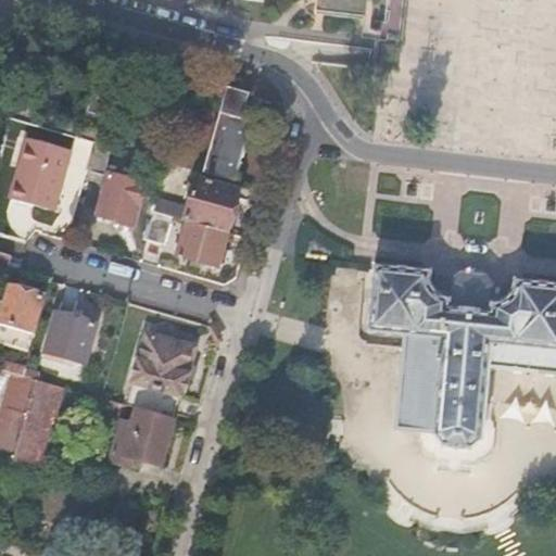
[(316,0),(316,7),(390,13),(390,0),(316,0)]
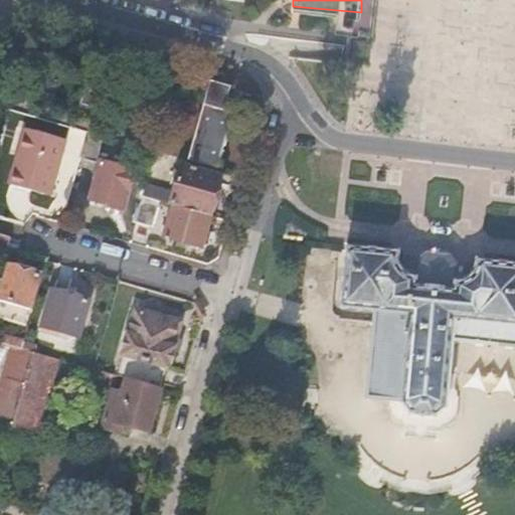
[(208,92),(189,157),(218,165),(233,111),(220,107),(226,82),(195,73),(191,87),(208,92)]
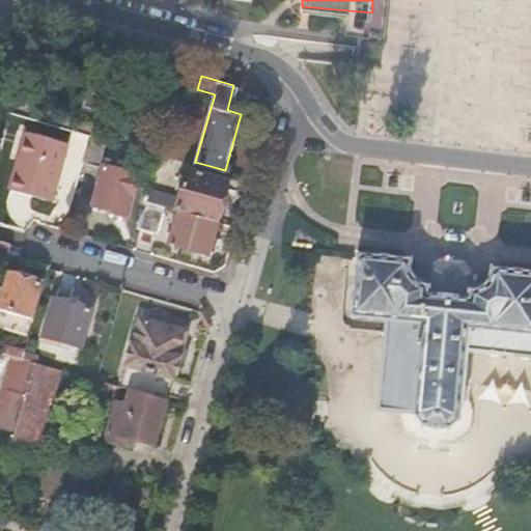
[(25,129),(12,172),(17,173),(12,187),(51,198),(67,141),(25,129)]
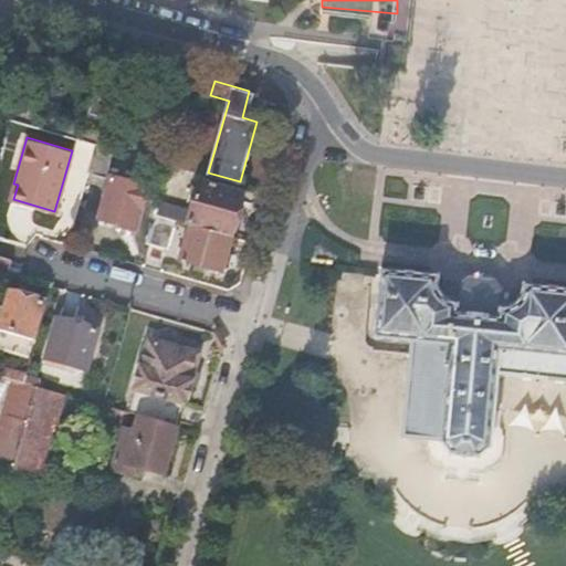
[(105,174),(114,146),(107,144),(95,140),(87,169),(105,174)]
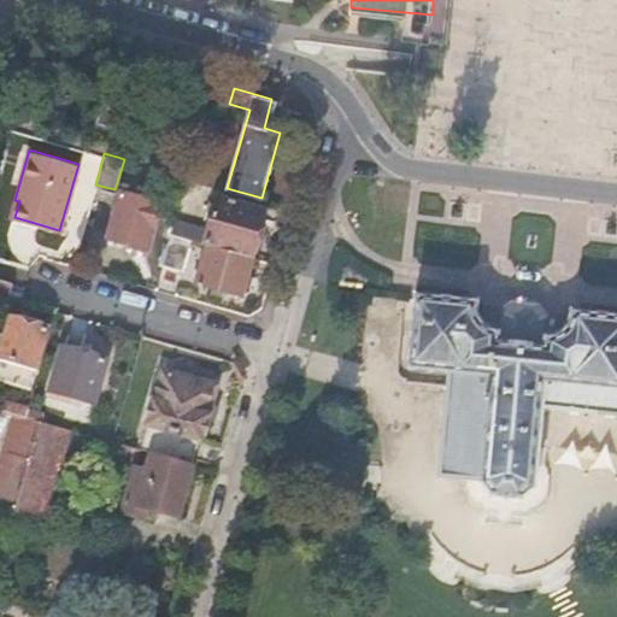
[(121,191),(109,236),(148,247),(160,203),(121,191)]
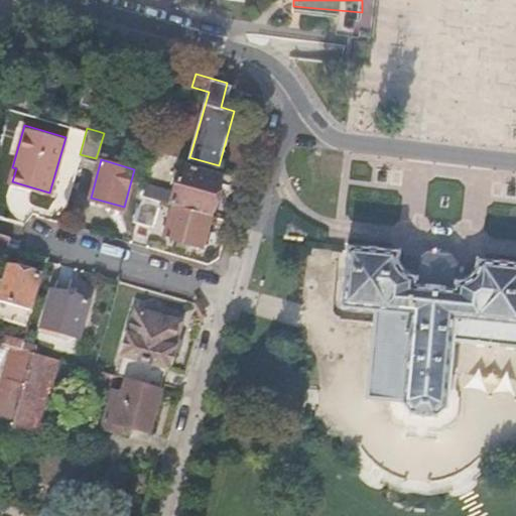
[(175,203),(211,213),(222,174),(181,162),(170,202),(175,203)]
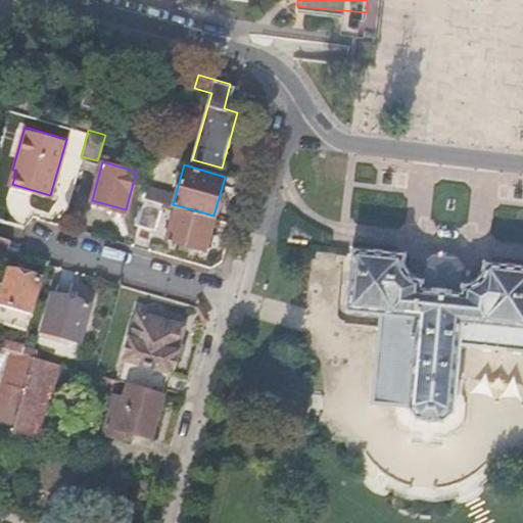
[(162,201),(145,196),(137,226),(153,230),(162,201)]
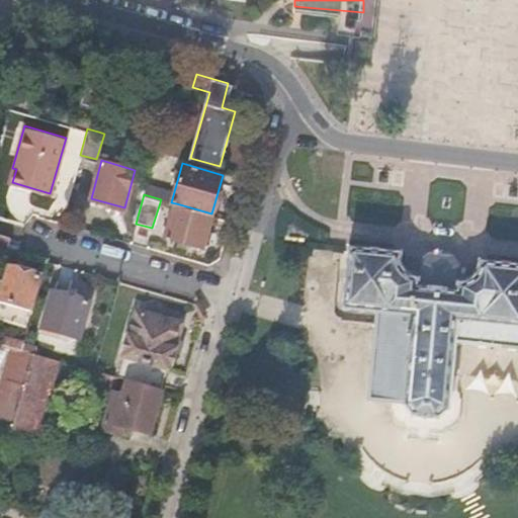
[(202,246),(211,213),(176,203),(166,236),(202,246)]
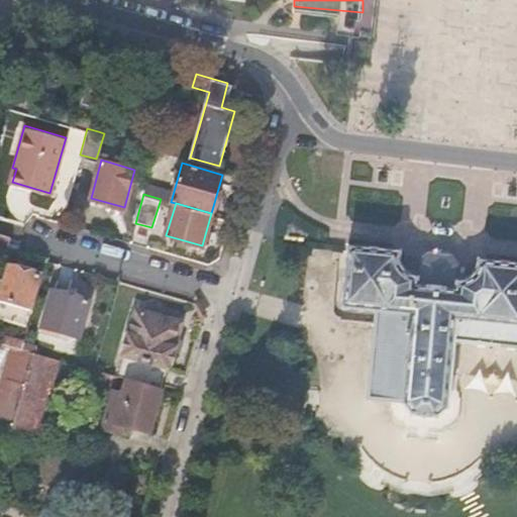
[(0,249),(6,251),(10,235),(0,232),(0,249)]
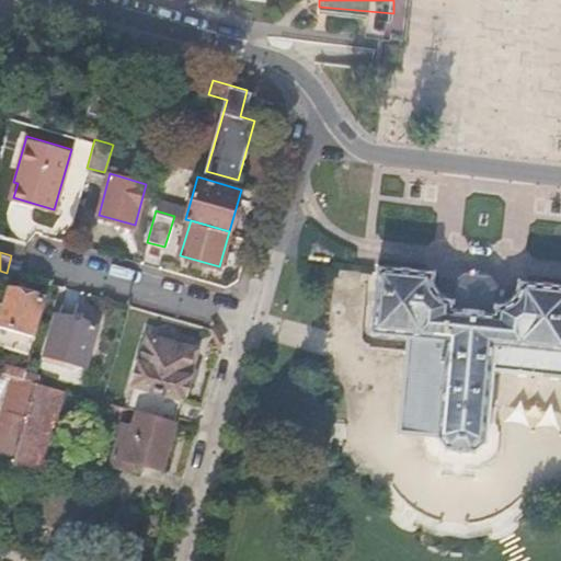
[(378,263),(370,332),(409,335),(398,432),(434,435),(446,448),(446,449),(471,453),(471,451),(484,442),(493,368),(560,377),(560,284),(521,279),(518,289),(514,297),(497,295),(500,286),(491,276),(467,273),(456,279),(455,290),(437,288),(435,283),(436,270),(378,263)]
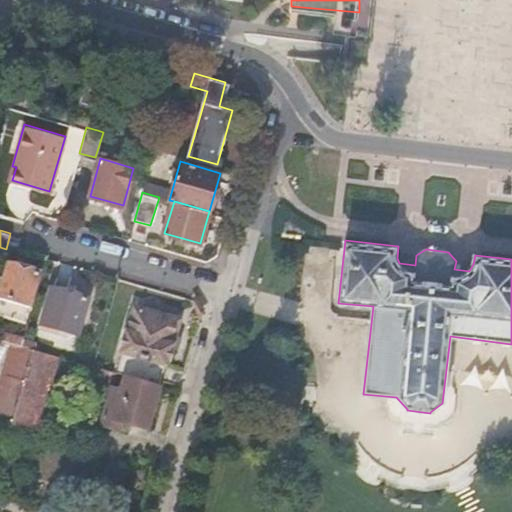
[(0,275),(0,314),(24,321),(39,270),(7,261),(2,277),(0,275)]
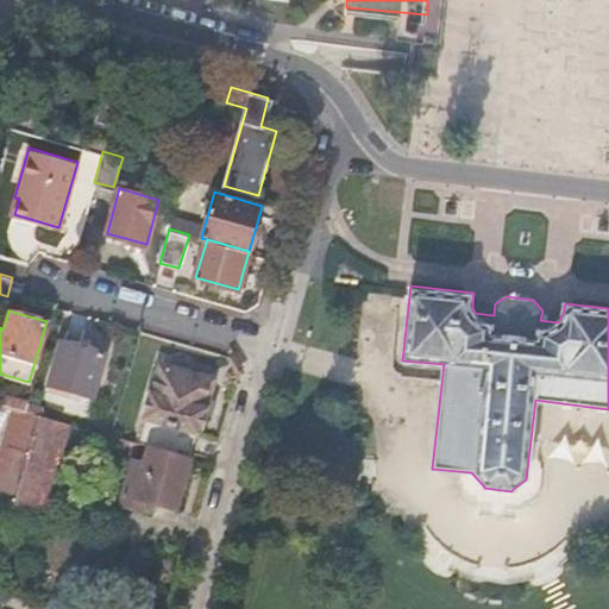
[(61,340),(49,383),(92,396),(105,353),(61,340)]
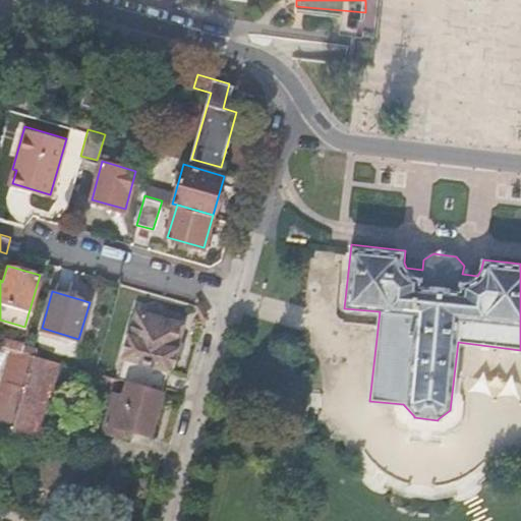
[(138,310),(118,378),(162,391),(175,349),(177,342),(182,324),(138,310)]
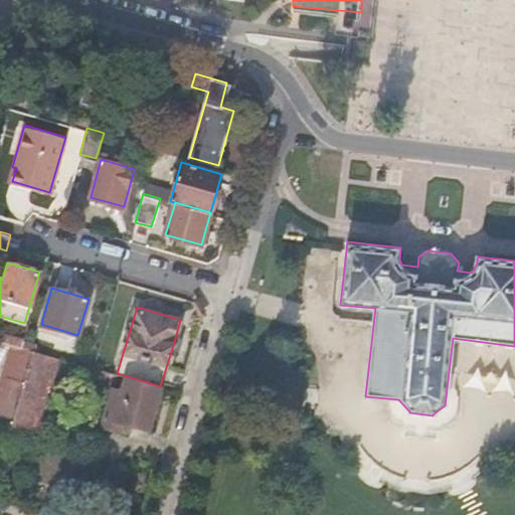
[(0,340),(20,346),(22,338),(0,331),(0,340)]
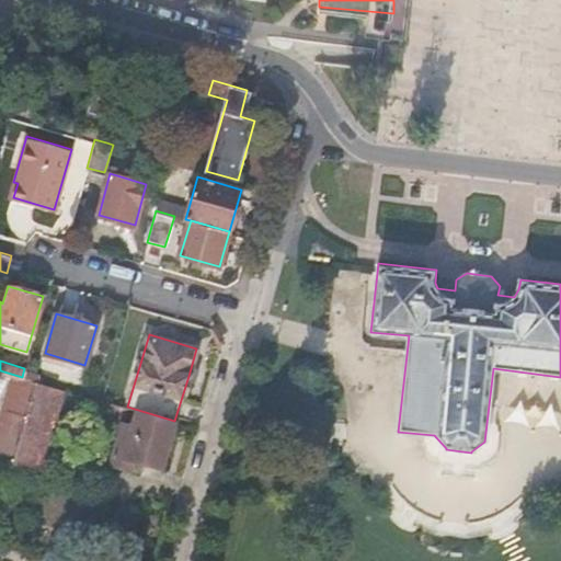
[(197,370),(191,368),(189,376),(195,378),(197,370)]
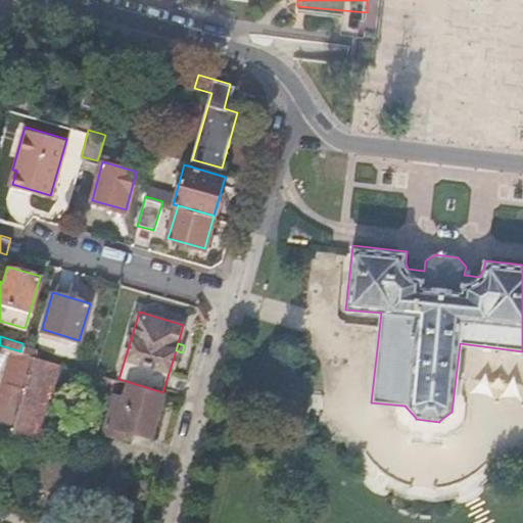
[(0,428),(11,432),(34,355),(20,351),(0,345),(0,428)]
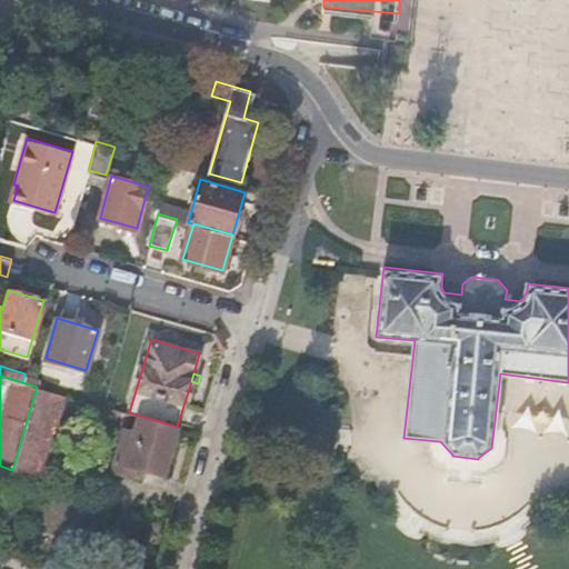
[(40,478),(66,395),(37,387),(12,470),(40,478)]
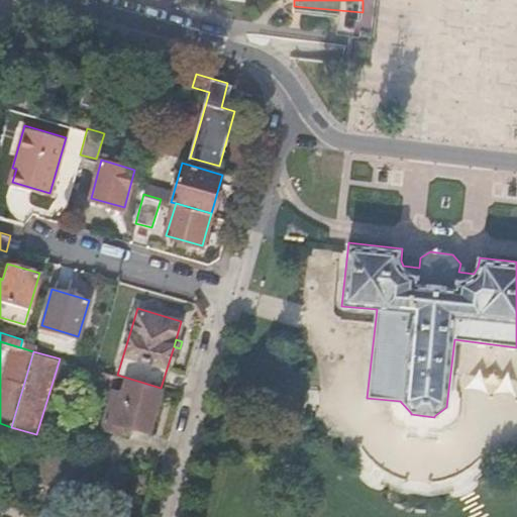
[(117,375),(94,369),(90,382),(113,389),(117,375)]
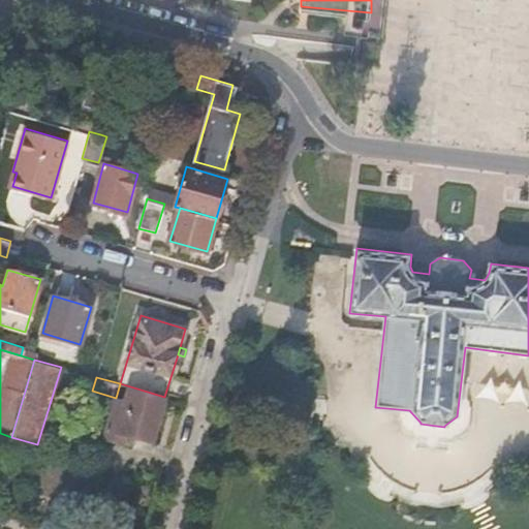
[(120,383),(116,398),(103,437),(123,442),(125,435),(134,437),(151,441),(164,397),(120,383)]
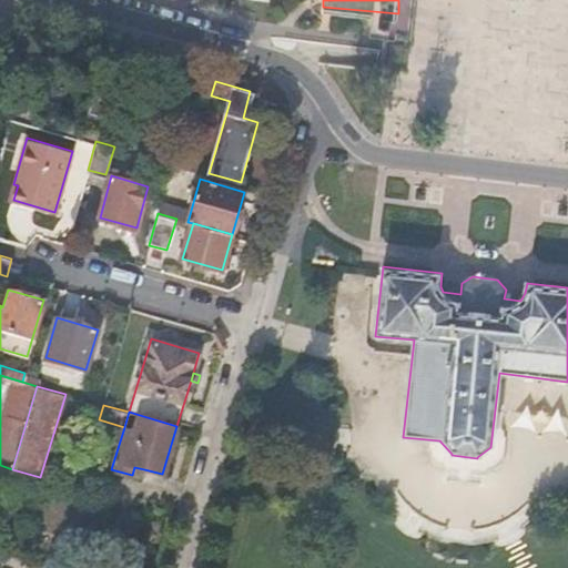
[(134,467),(132,475),(142,477),(144,469),(134,467)]
